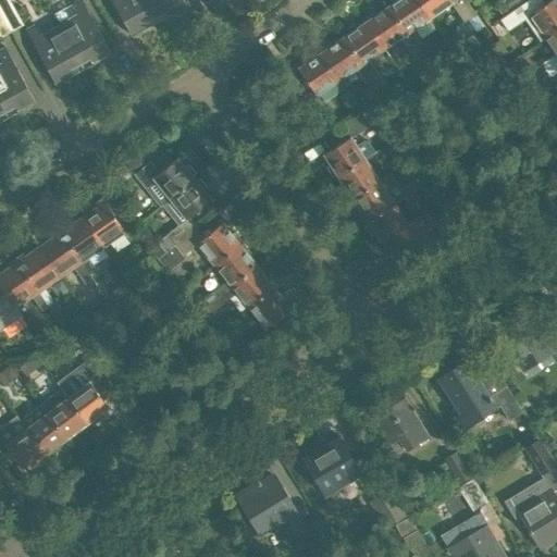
[(0,0),(0,12),(11,32),(23,24),(10,0),(0,0)]
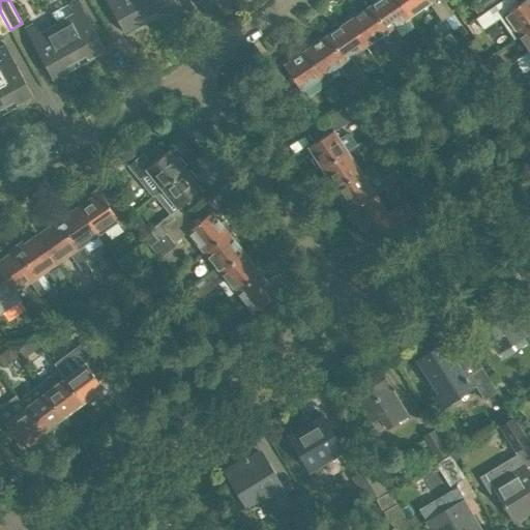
[(70,6),(53,16),(57,23),(56,23),(79,64),(106,49),(78,0),(74,0),(68,3),(70,6)]
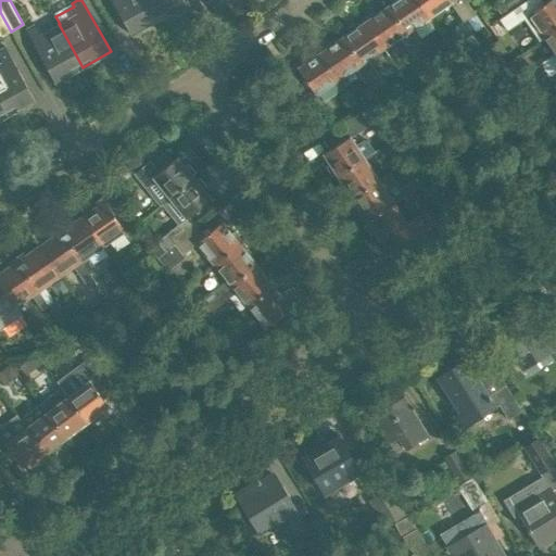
[(112,0),(131,34),(159,19),(148,0),(112,0)]
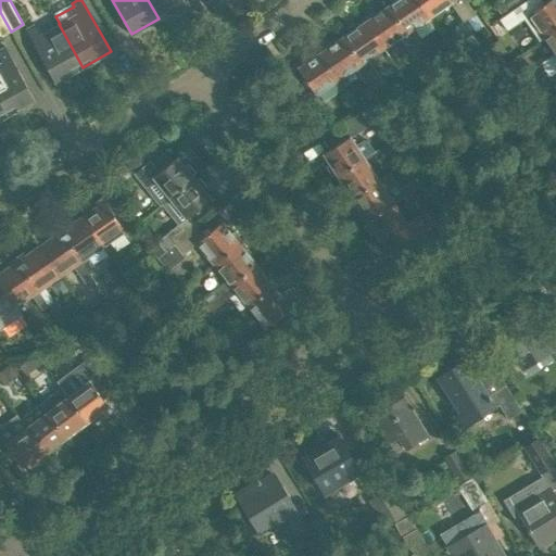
[(148,0),(159,19),(186,3),(184,0),(148,0)]
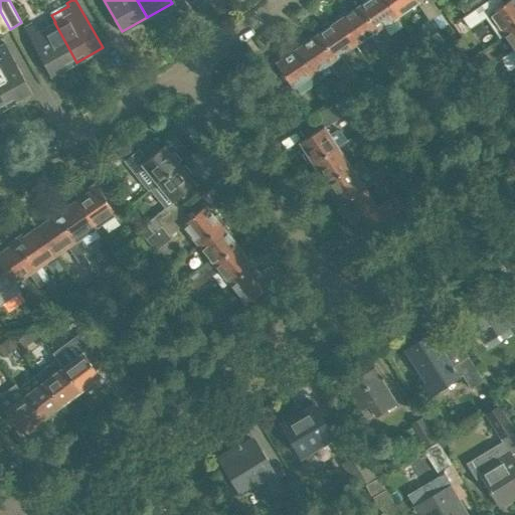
[(387,49),(388,49),(394,45),(382,28),(397,18),(385,0),(366,0),(359,5),(387,49)]
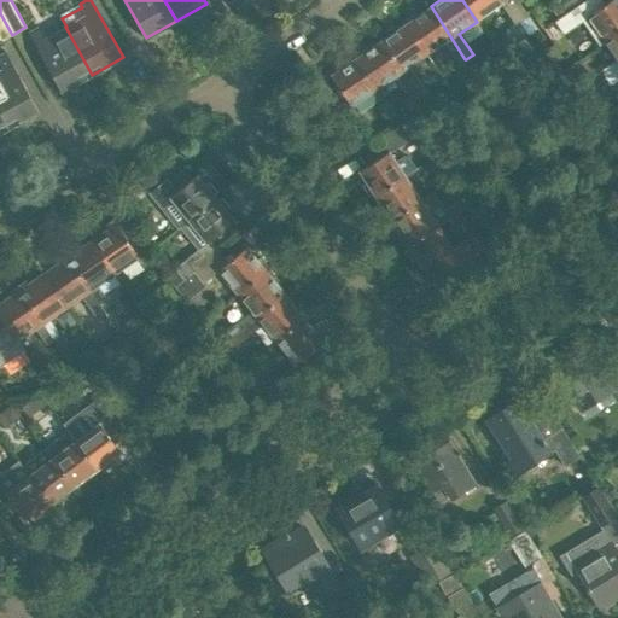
[(462,0),(477,22),(502,5),(516,24),(528,15),(517,0),(462,0)]
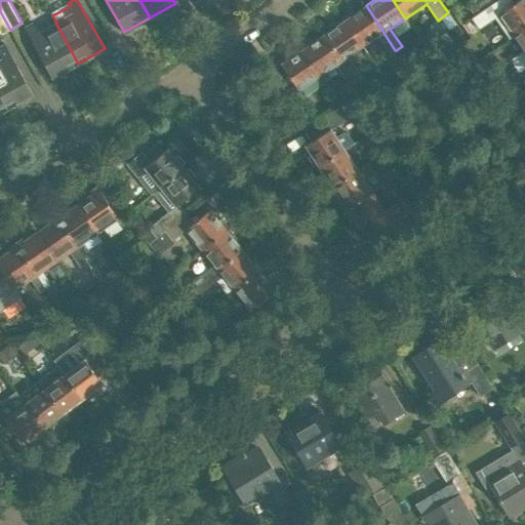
[(474,0),(468,5),(474,14),(471,17),(472,18),(488,7),(497,1),(496,0),(474,0)]
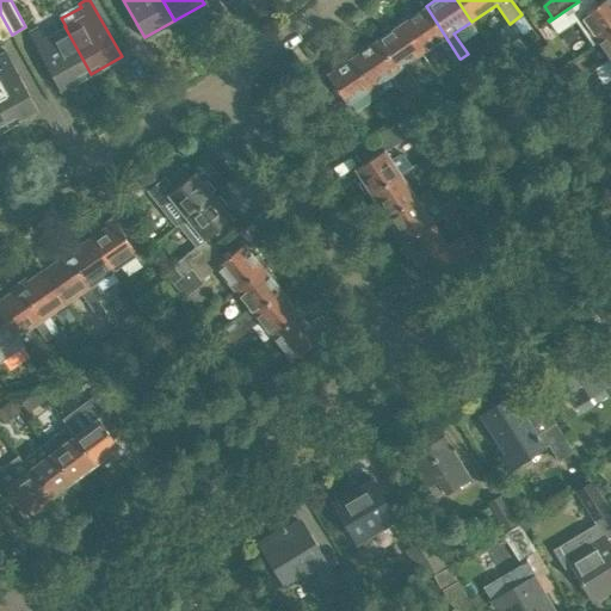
[(592,45),(598,41),(610,31),(610,0),(605,0),(587,13),(579,1),(568,8),(549,22),(556,34),(575,20),(592,45)]
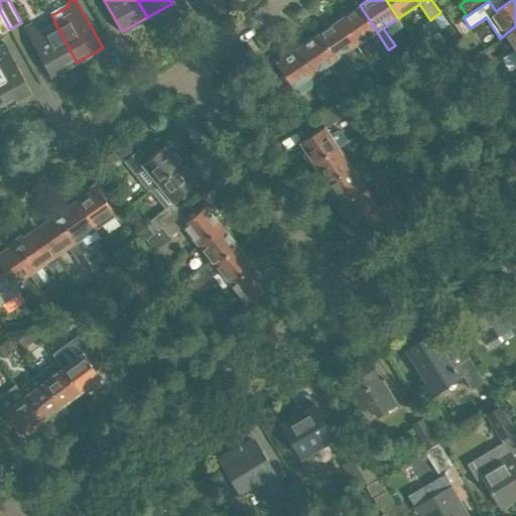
[(388,49),(360,5),(349,12),(347,9),(337,16),(357,46),(371,36),(384,56),(391,51),(389,49),(388,49)]
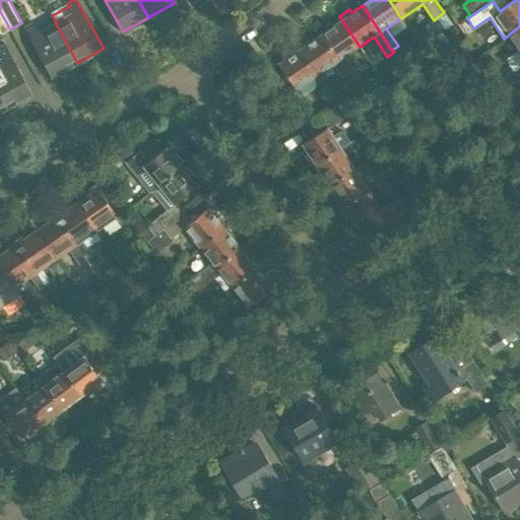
[(0,34),(0,35),(10,29),(0,11),(0,34)]
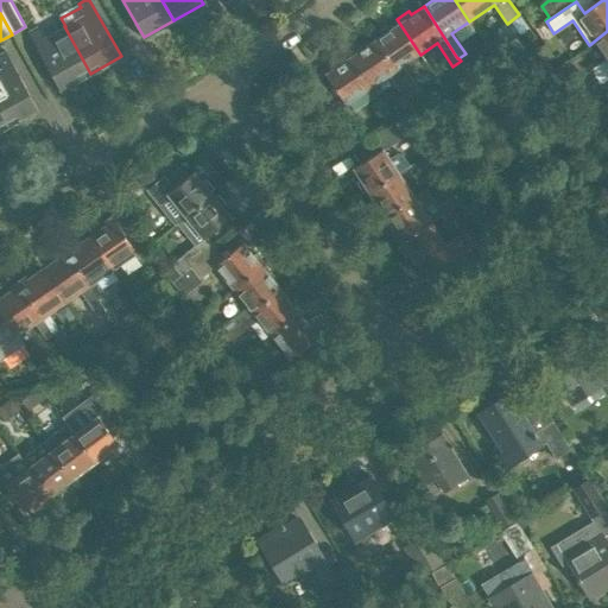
[(411,93),(418,88),(403,65),(420,55),(397,19),(385,27),(387,31),(374,39),(407,89),(411,93)]
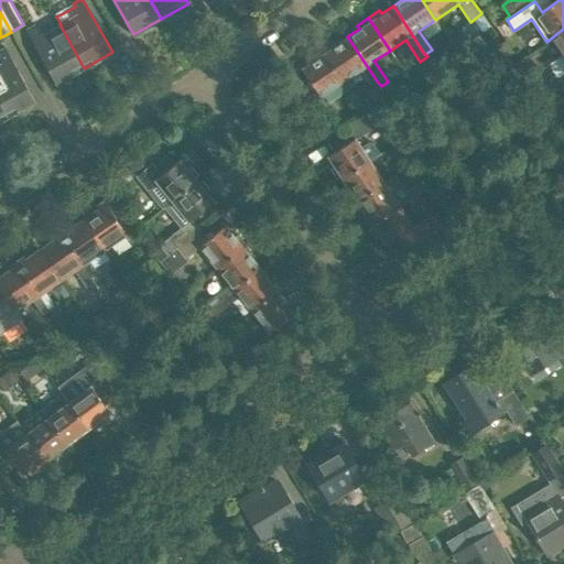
[(42,34),(35,23),(25,29),(56,84),(84,68),(60,24),(42,34)]
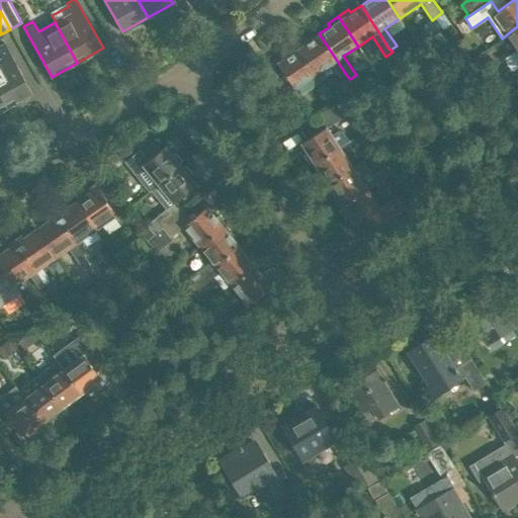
[(517,26),(507,34),(517,50),(503,59),(507,65),(517,57),(517,26)]
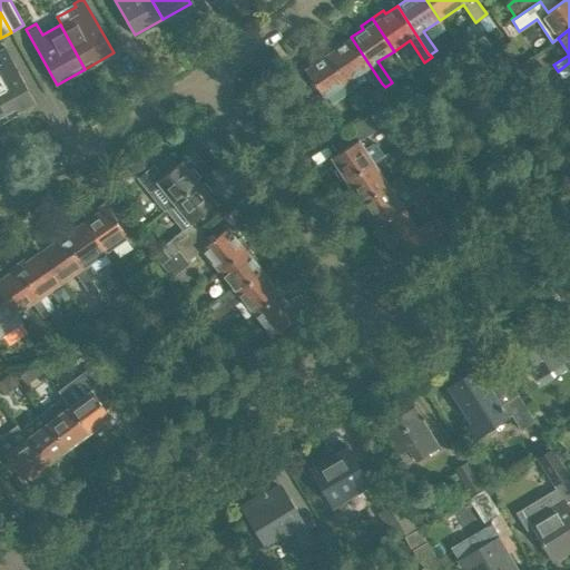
[(483,36),(474,42),(479,50),(489,43),(483,36)]
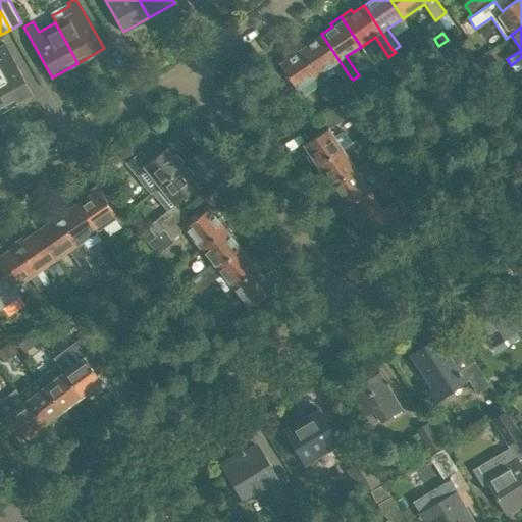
[(350,76),(321,34),(310,41),(309,39),(300,46),(319,74),(332,64),(344,81),(350,76)]
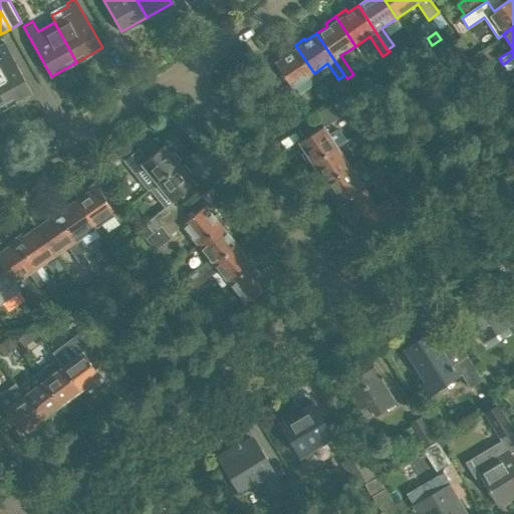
[(0,93),(7,106),(32,93),(5,42),(0,44),(0,54),(2,57),(0,58),(0,93)]
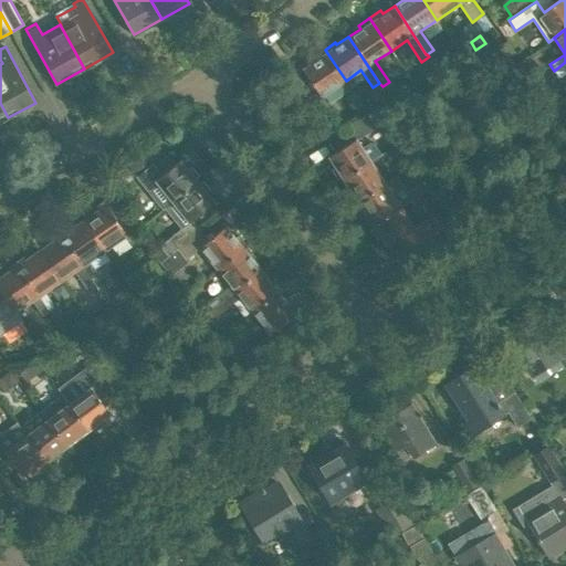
[(329,130),(339,124),(322,96),(346,81),(325,50),(313,58),(315,61),(302,69),(317,92),(307,98),(329,130)]
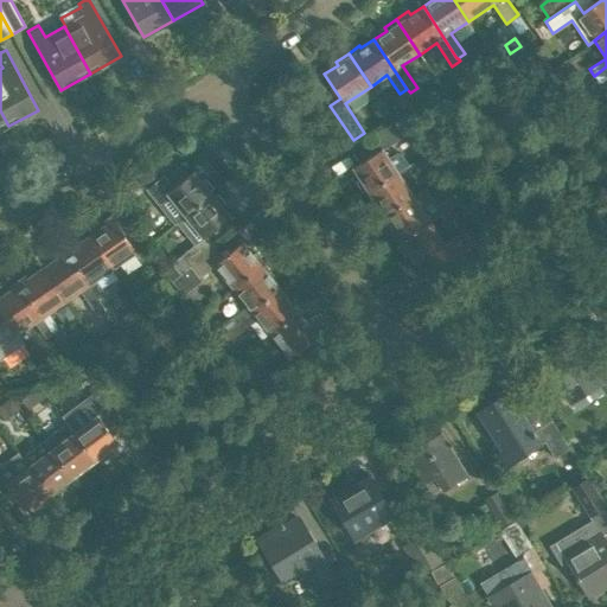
[(606,66),(594,76),(599,83),(606,77),(606,66)]
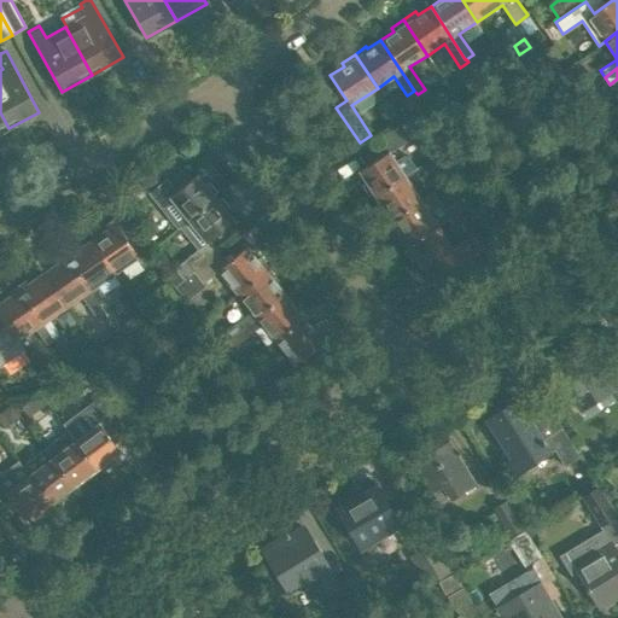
[(360,172),(375,194),(417,169),(408,157),(403,156),(396,161),(391,152),(410,139),(401,123),(373,141),(369,136),(359,144),(372,163),(360,172)]
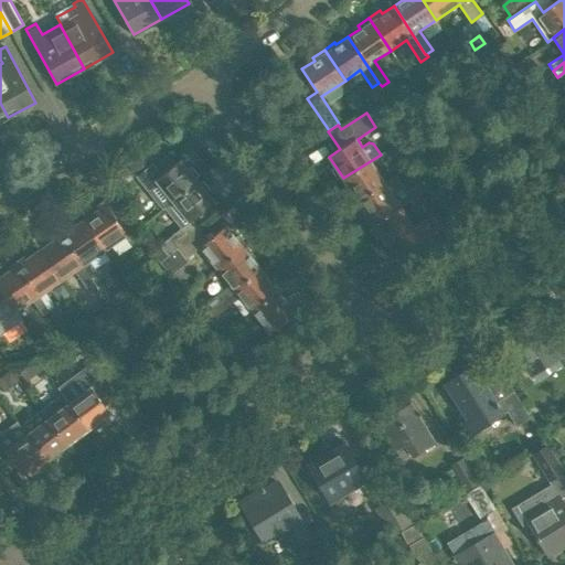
[(359,201),(386,183),(376,168),(403,151),(397,144),(385,151),(381,155),(343,178),(359,201)]
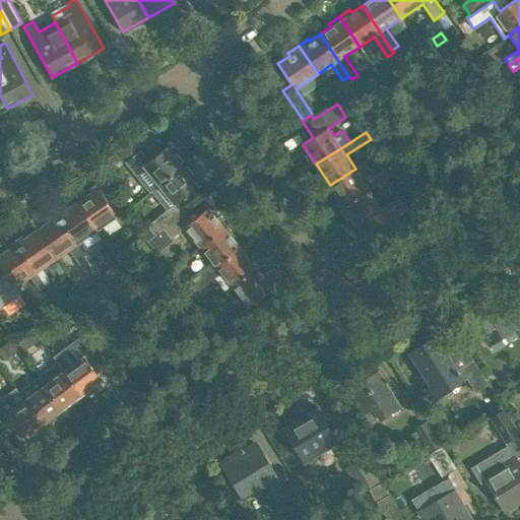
[(127,144),(118,152),(123,159),(133,151),(127,144)]
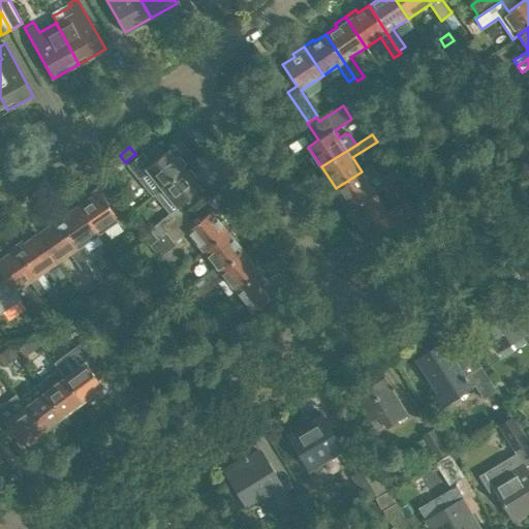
[(143,154),(130,164),(144,181),(152,175),(162,188),(186,168),(168,148),(150,163),(143,154)]
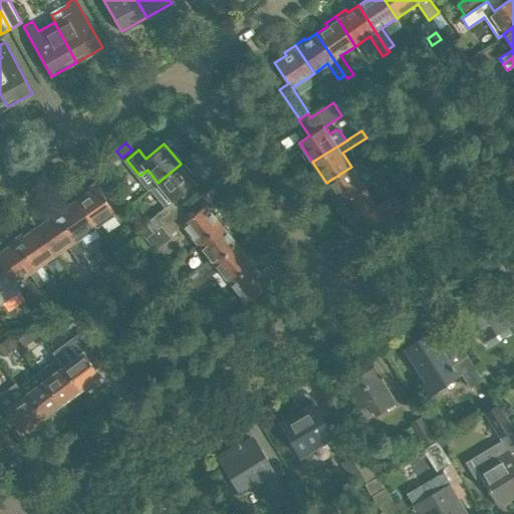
[(370,174),(361,160),(351,167),(326,183),(339,204),(364,188),(372,182),(389,171),(384,165),(370,174)]
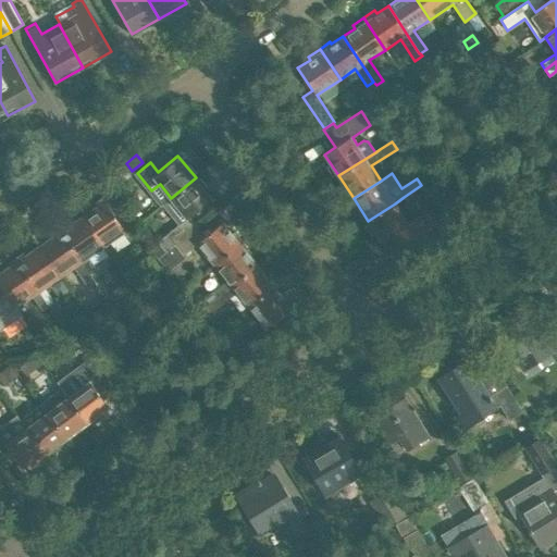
[(165,251),(166,250),(196,226),(188,217),(212,198),(196,177),(171,198),(186,218),(160,238),(160,244),(165,251)]
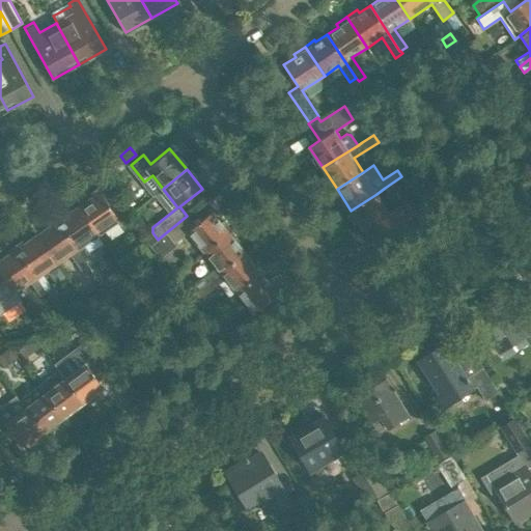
[(385,188),(376,194),(351,211),(364,230),(385,217),(391,227),(412,214),(404,203),(397,207),(385,188)]
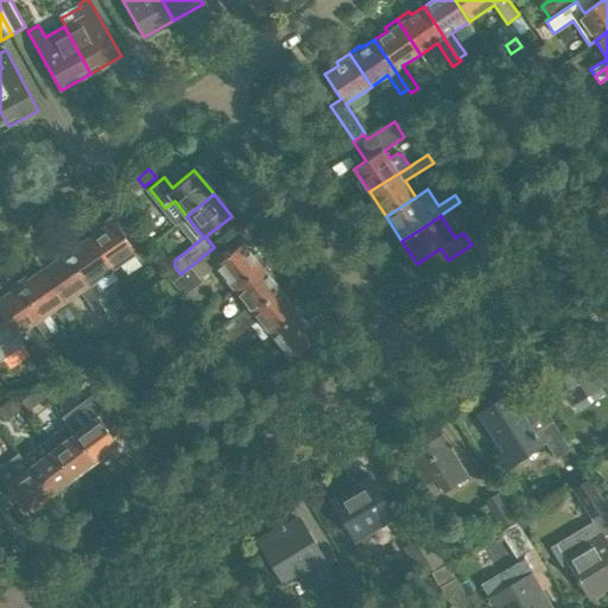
[(132,230),(122,216),(115,222),(112,217),(103,222),(107,227),(90,238),(114,271),(137,255),(124,235),(132,230)]
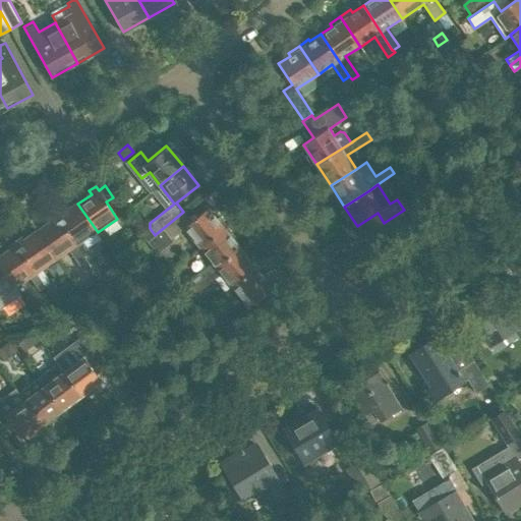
[(419,187),(409,193),(417,205),(426,198),(419,187)]
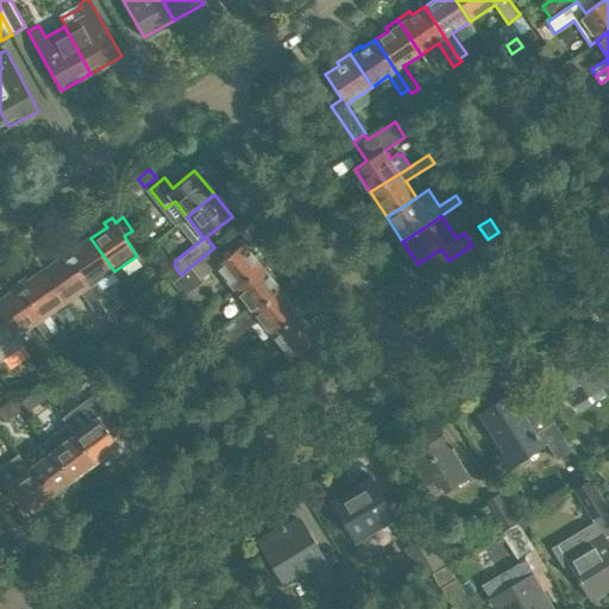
[(114,271),(90,238),(75,249),(73,245),(64,250),(101,301),(106,297),(96,283),(114,271)]
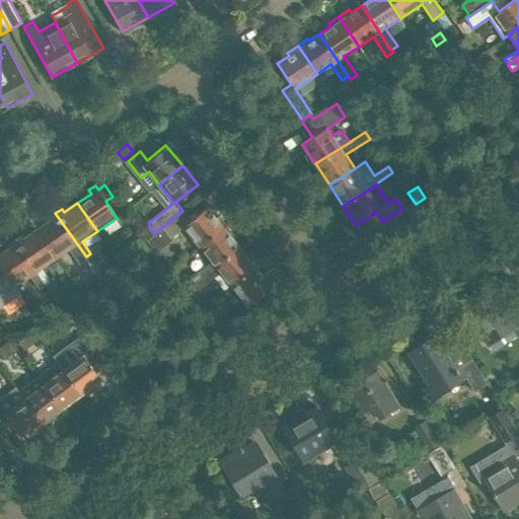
[(226,225),(219,216),(216,218),(207,207),(191,220),(182,211),(155,233),(163,242),(182,227),(199,247),(226,225)]
